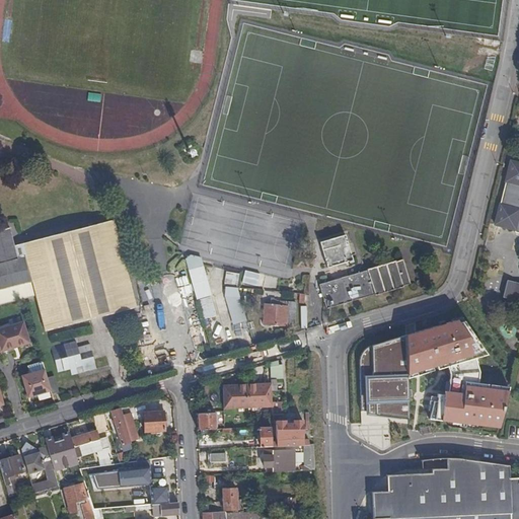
[(518,163),(509,161),(492,229),(511,234),(511,236),(518,238),(518,163)]
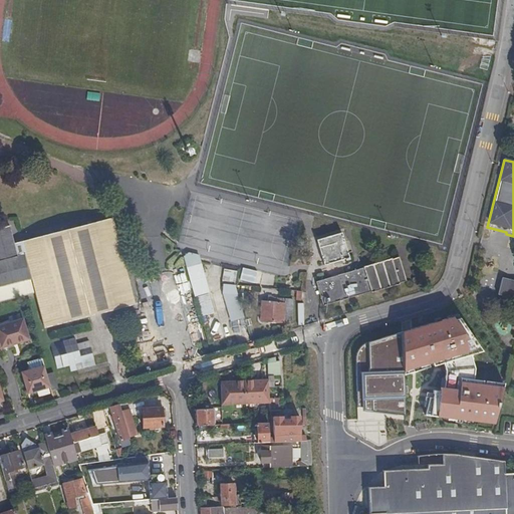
[(136,304),(130,282),(112,218),(14,245),(9,226),(0,228),(0,302),(33,293),(30,281),(31,280),(36,296),(44,328),(136,304)]
